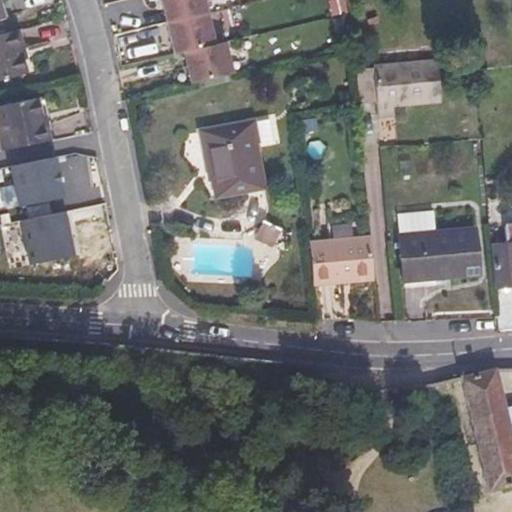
[(207,14),(203,0),(160,0),(166,23),(207,14)]
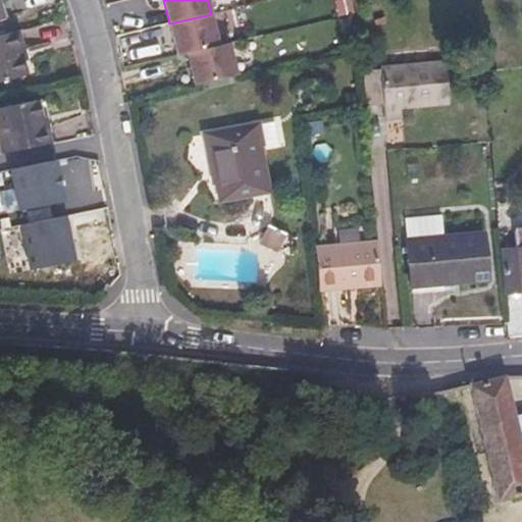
[(218,47),(211,14),(169,23),(176,56),(187,54),(218,47)]
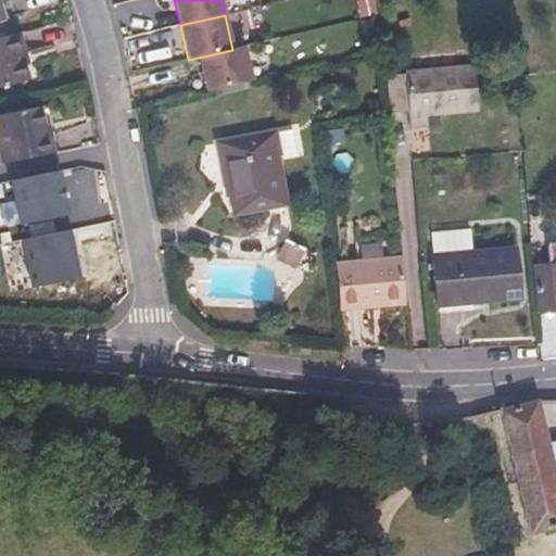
[(24,52),(19,32),(0,36),(0,87),(28,79),(24,61),(22,53),(24,52)]
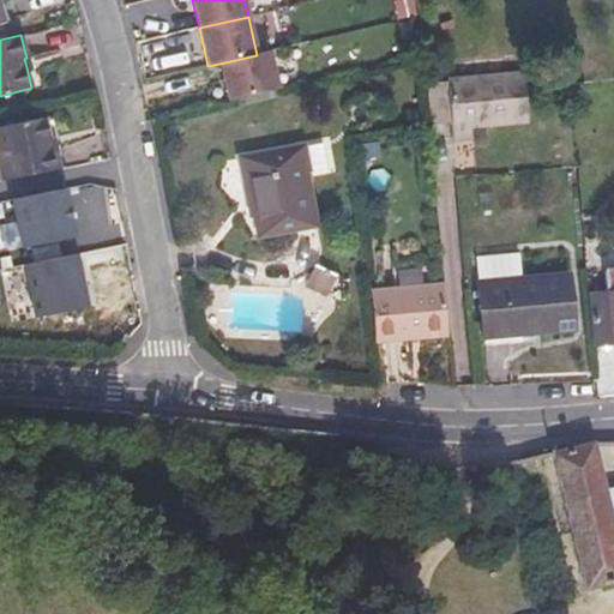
[(269,53),(257,55),(220,64),(228,101),(277,90),(269,53)]
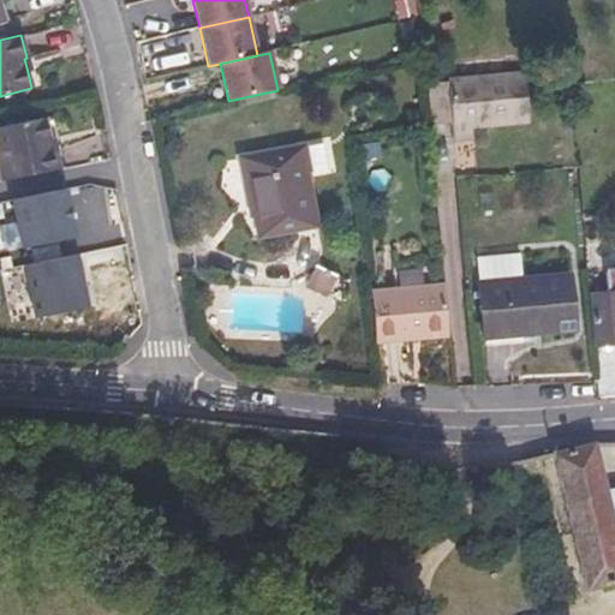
[(452,138),(472,136),(472,129),(529,124),(525,73),(447,81),(447,82),(427,83),(430,124),(451,123),(452,138)]
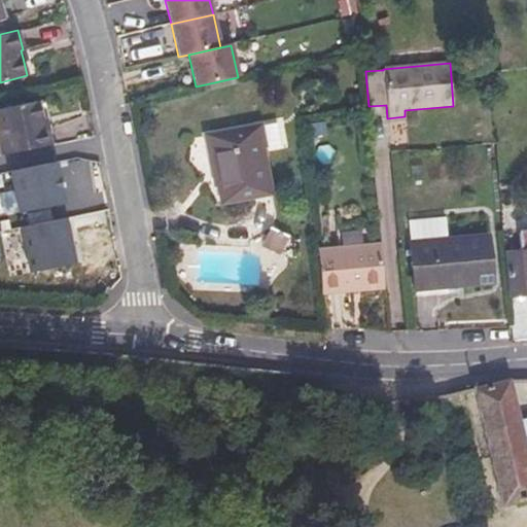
[(0,149),(1,154),(51,145),(47,126),(43,127),(41,118),(38,101),(0,108),(0,149)]
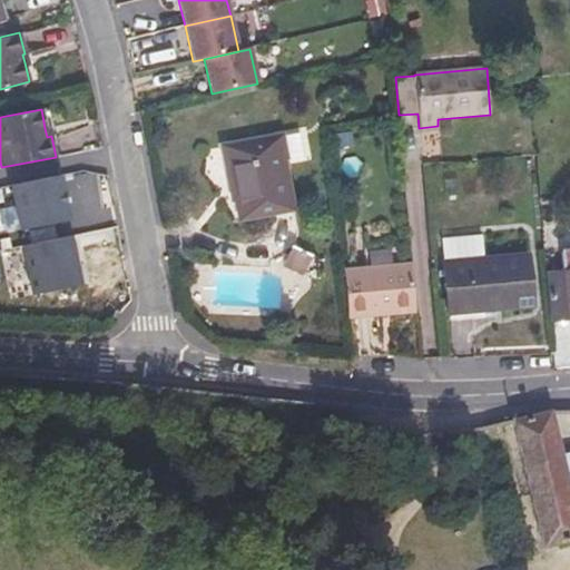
[(279,136),(279,135),(224,146),(238,219),(294,208),(284,159),(303,156),(298,133),(279,136)]
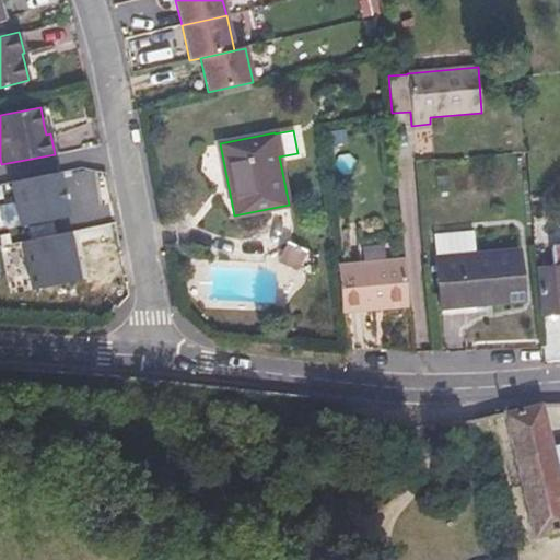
[(0,255),(74,254),(74,202),(0,202),(0,255)]
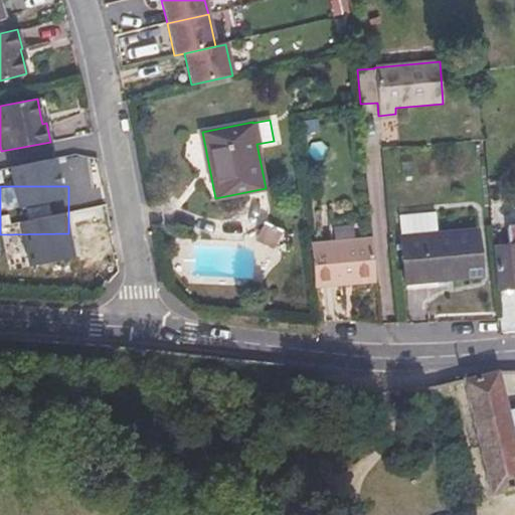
[(282,231),(264,221),(254,239),(273,249),(282,231)]
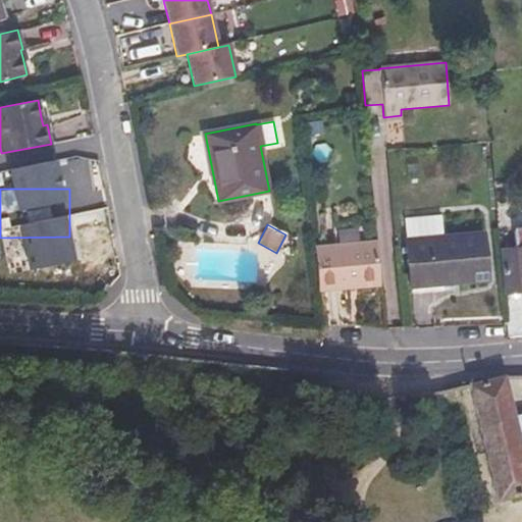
[(515,249),(500,251),(506,324),(507,338),(521,336),(521,228),(513,229),(515,249)]
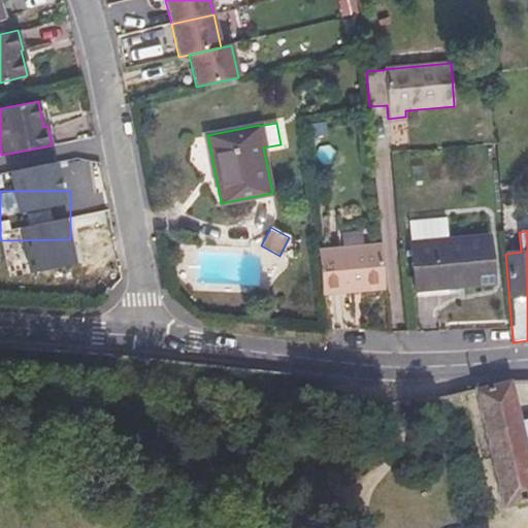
[(416,289),(492,283),(488,236),(411,244),(416,289)]
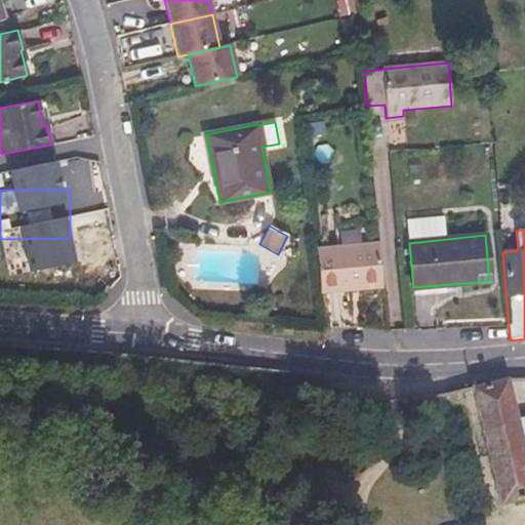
[(377,238),(315,243),(318,287),(380,282),(377,238)]
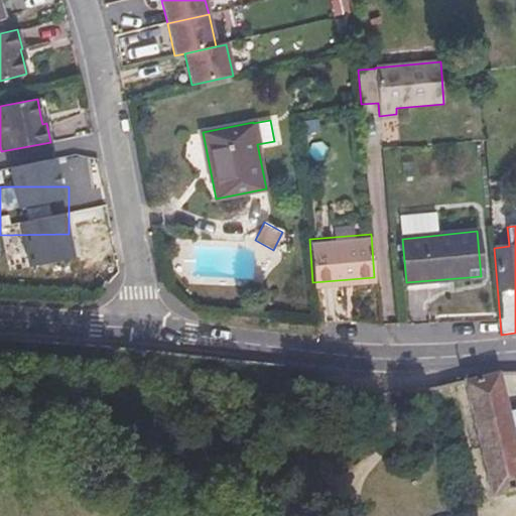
[(499,371),(463,379),(492,496),(515,489),(515,408),(507,411),(499,371)]
